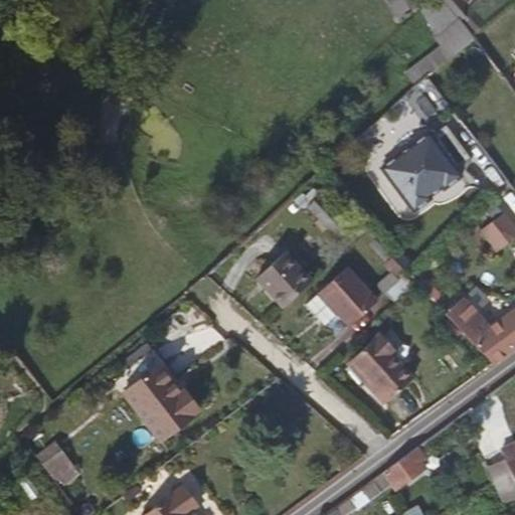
[(414,0),(389,0),(399,17),(418,6),(414,0)]
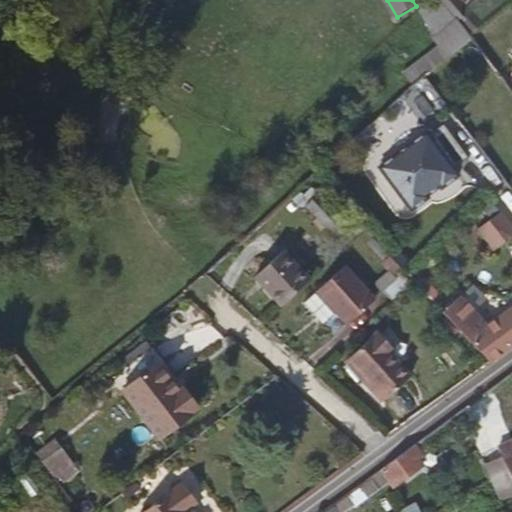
[(454,19),(431,39),(448,59),(471,39),(454,19)]
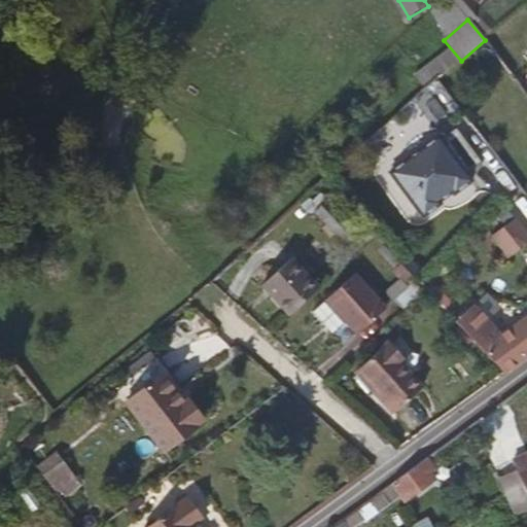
[(424,85),(446,68),(437,58),(416,75),(424,85)]
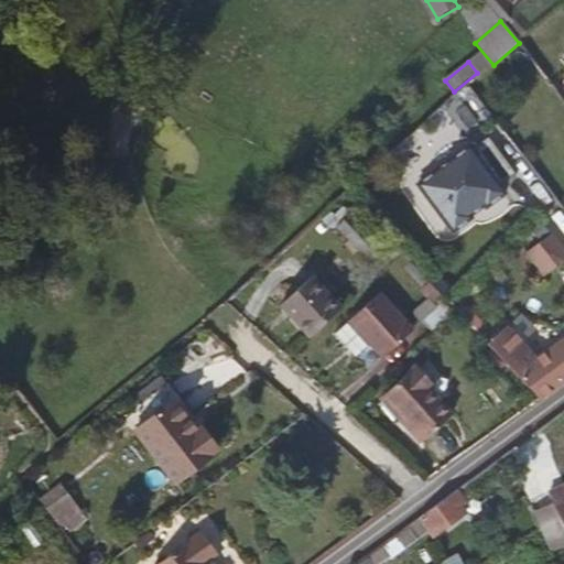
[(469,151),(466,147),(413,184),(448,234),(468,219),(464,213),(477,203),(481,209),(501,195),(497,188),(513,177),(486,139),(469,151)]
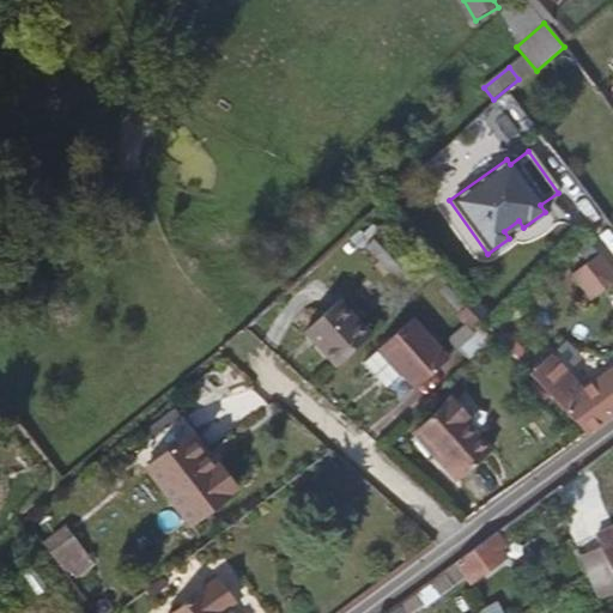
[(413,271),(377,232),(363,246),(400,284),(413,271)]
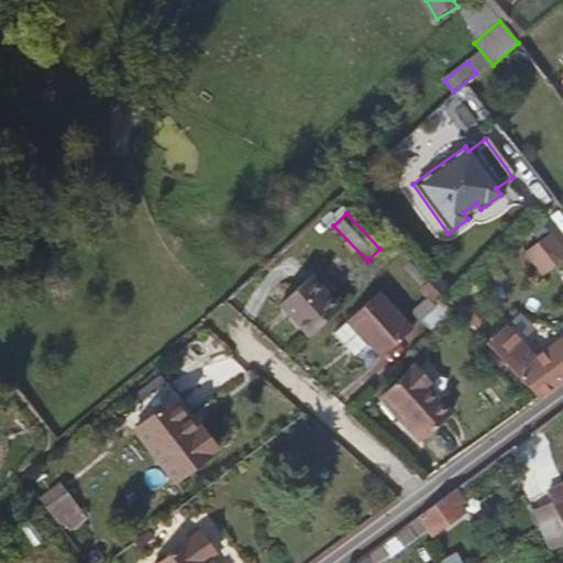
[(543,277),(562,262),(562,250),(551,234),(526,255),(543,277)]
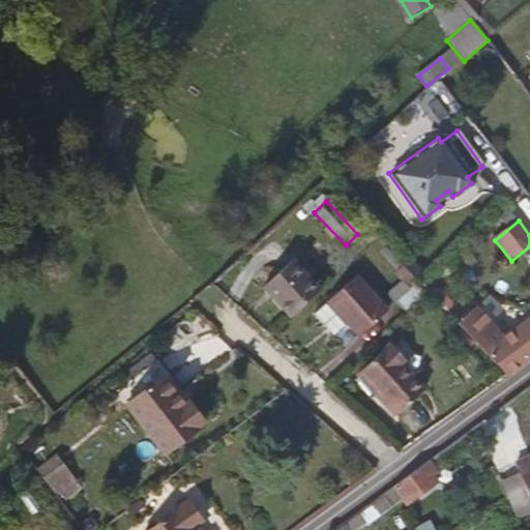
[(408,259),(402,265),(413,278),(419,272),(408,259)]
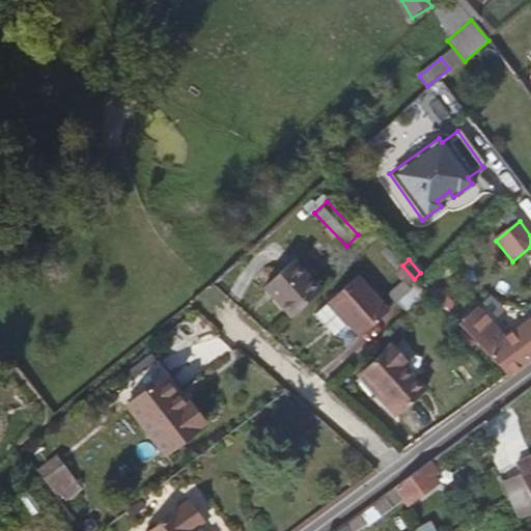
[(262,291),(290,323),(320,294),(291,263),(262,291)]
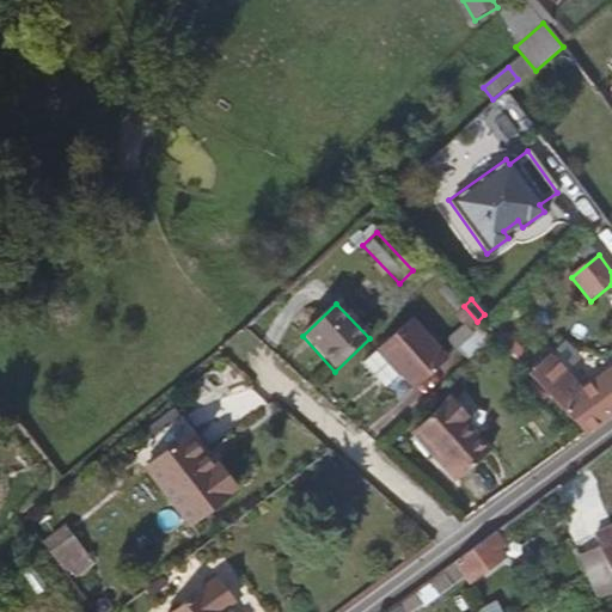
[(477,322),(464,306),(454,316),(467,331),(477,322)]
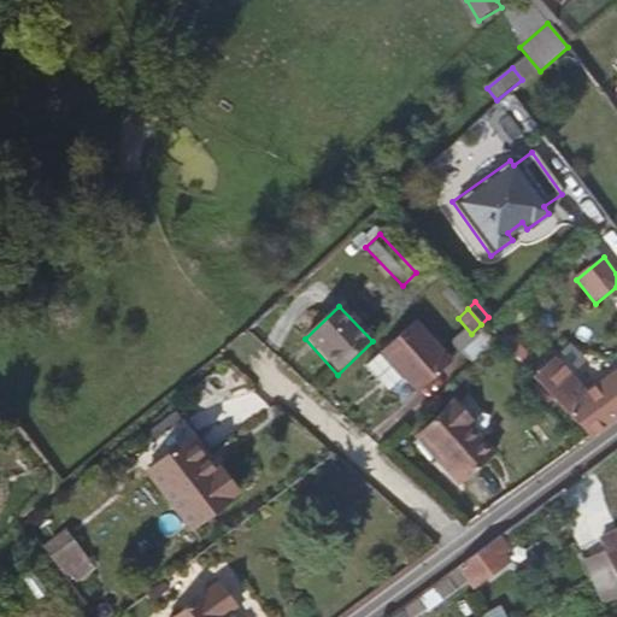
[(447,363),(411,323),(380,352),(416,393),(447,363)]
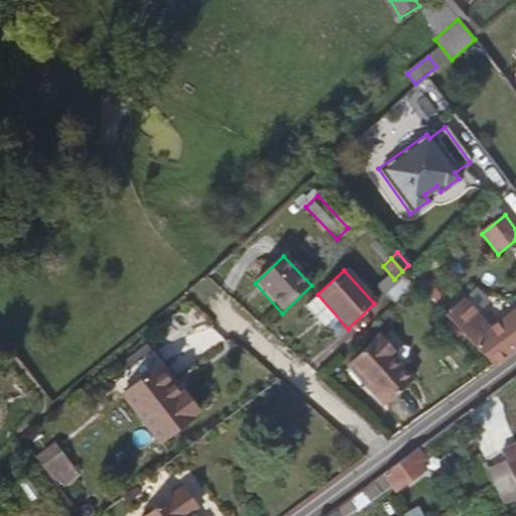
[(382,294),(392,304),(412,286),(402,275),(382,294)]
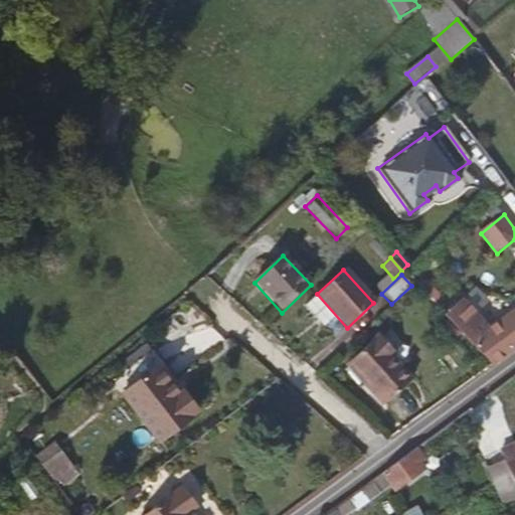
[(444,315),(455,327),(463,321),(477,336),(486,330),(458,300),(444,315)]
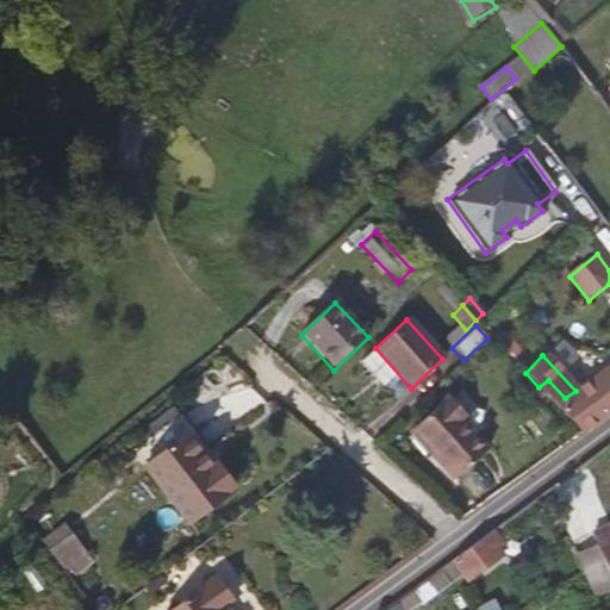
[(539,387),(580,430),(609,408),(609,365),(576,391),(565,398),(548,380),(539,387)]
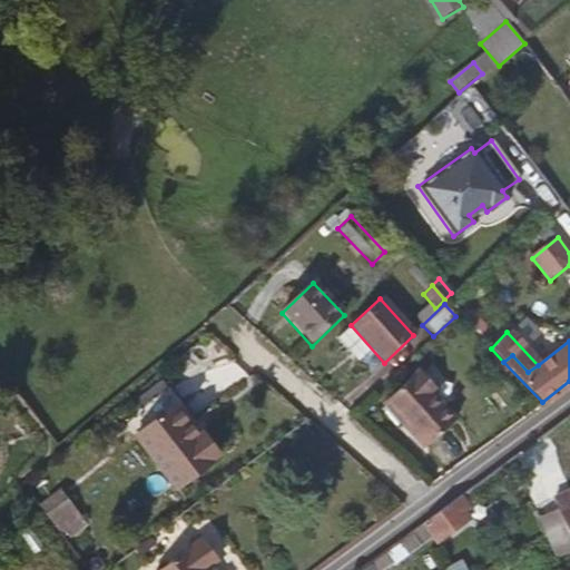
[(418,371),(412,376),(429,395),(434,390),(418,371)]
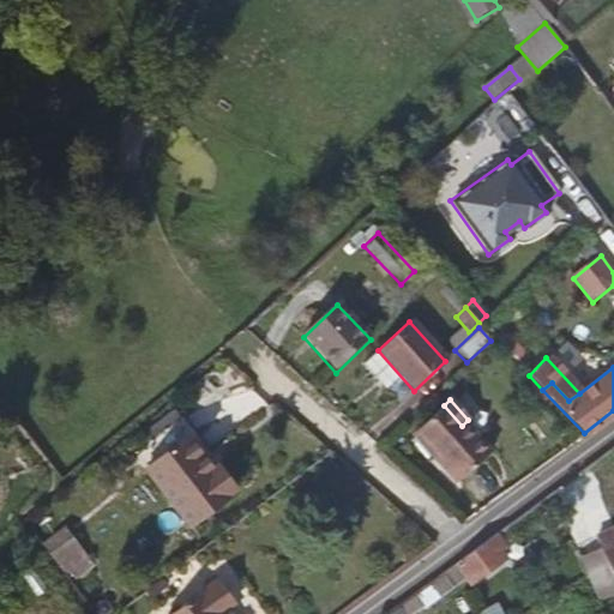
[(444,405),(414,432),(441,461),(437,465),(456,486),(488,453),(462,426),(444,405)]
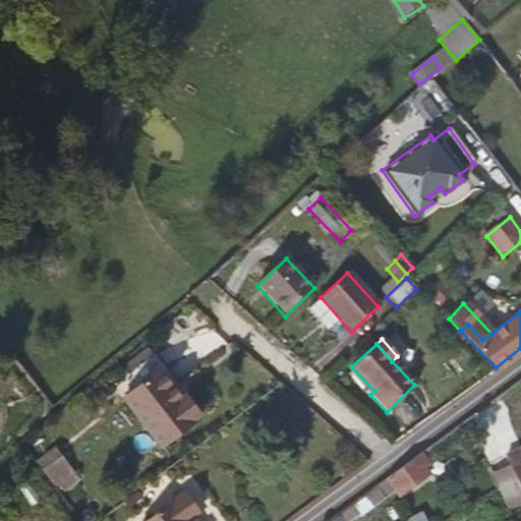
[(374,391),(351,366),(348,369),(370,395),(374,391)]
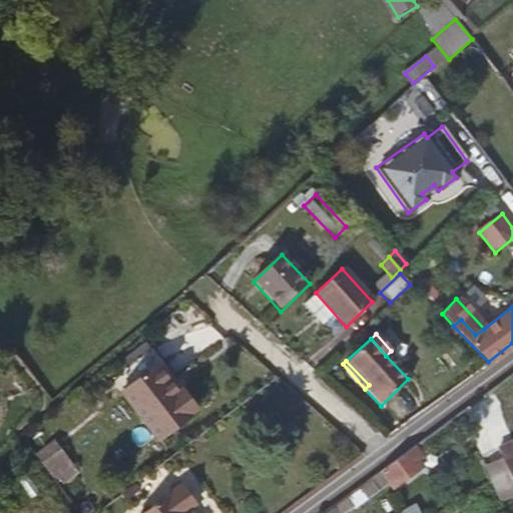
[(176,392),(155,364),(119,391),(156,441),(191,414),(189,411),(193,408),(180,390),(176,392)]
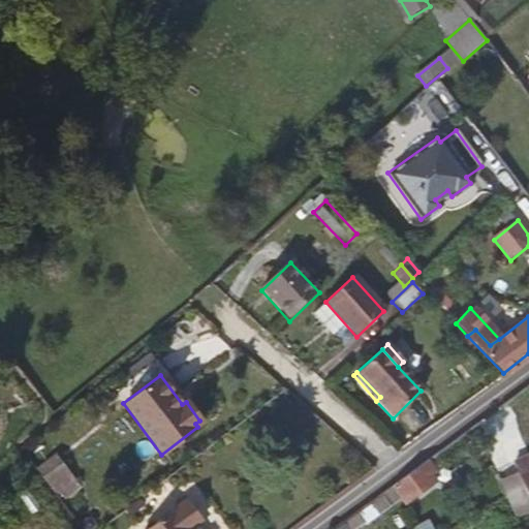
[(528,456),(528,455),(509,463),(528,508),(528,456)]
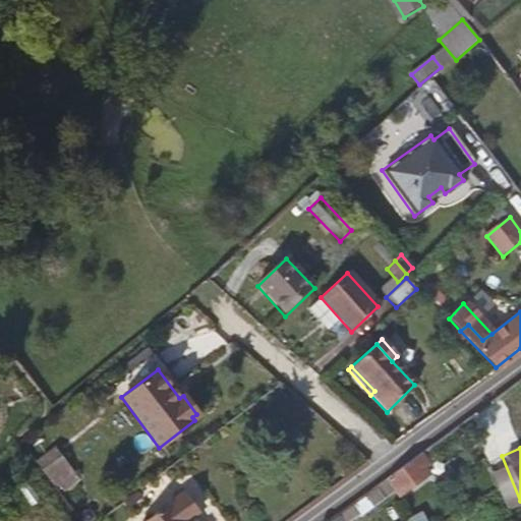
[(74,474),(57,450),(39,463),(56,487),(74,474)]
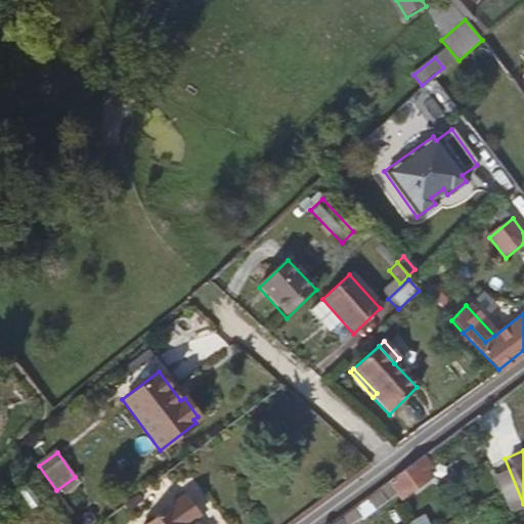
[(432,475),(418,457),(376,488),(385,500),(396,493),(401,498),(432,475)]
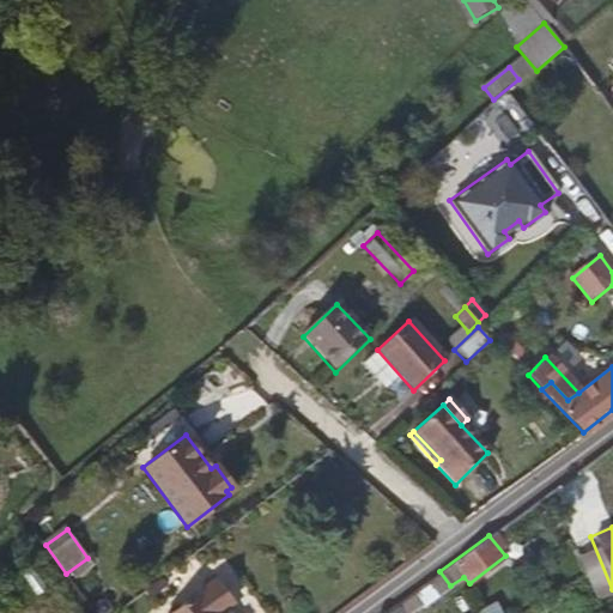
[(169,612),(219,612),(231,604),(214,581),(169,612)]
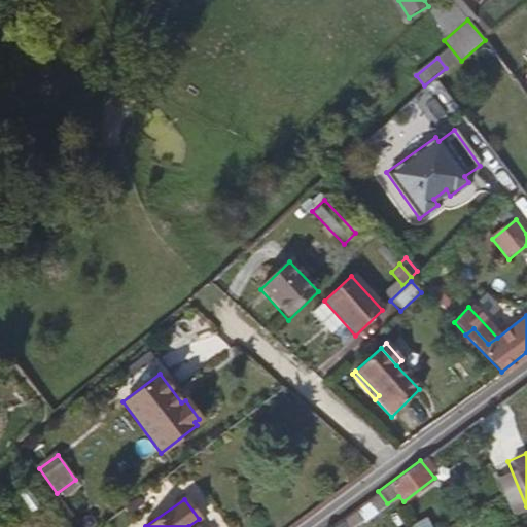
[(359,515),(355,508),(329,526),(345,526),(344,525),(359,515)]
